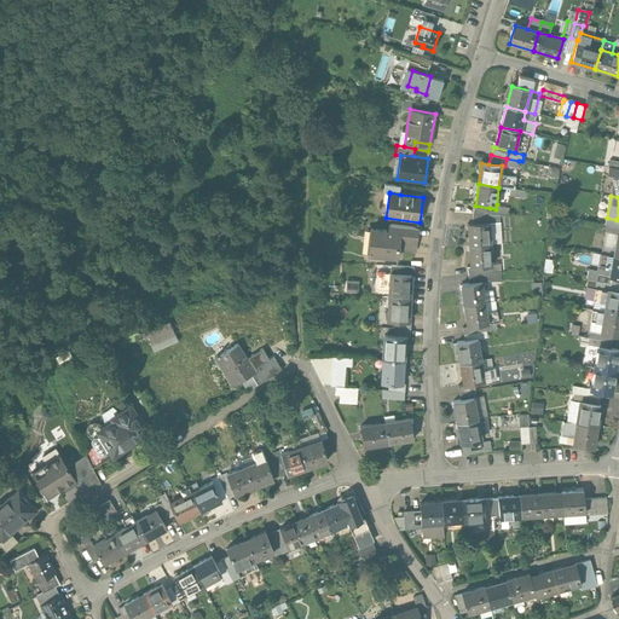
[(508,206),(497,204),(496,209),(490,208),(489,215),(507,217),(508,206)]
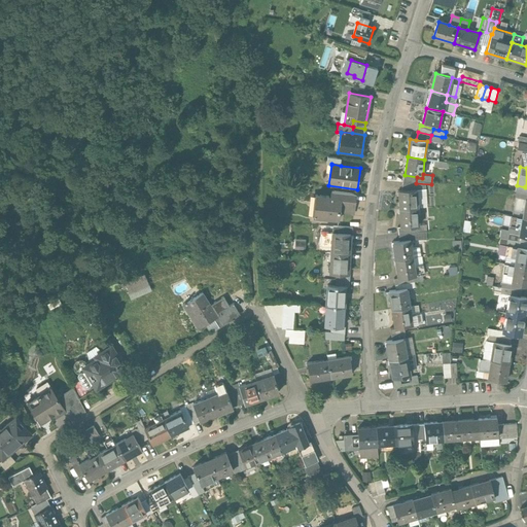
[(416,183),(402,182),(401,191),(415,190),(416,183)]
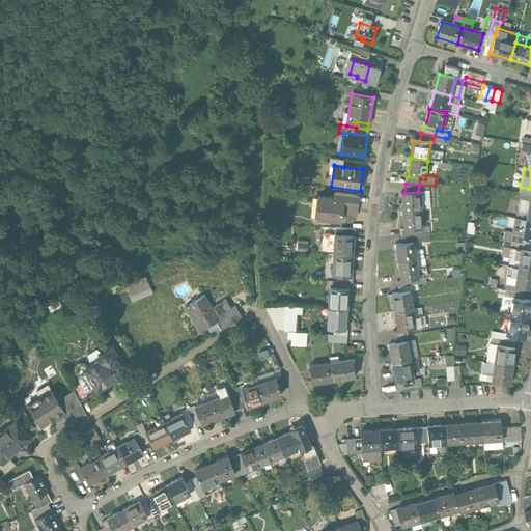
[(481,187),(473,186),(472,194),(480,195),(481,187)]
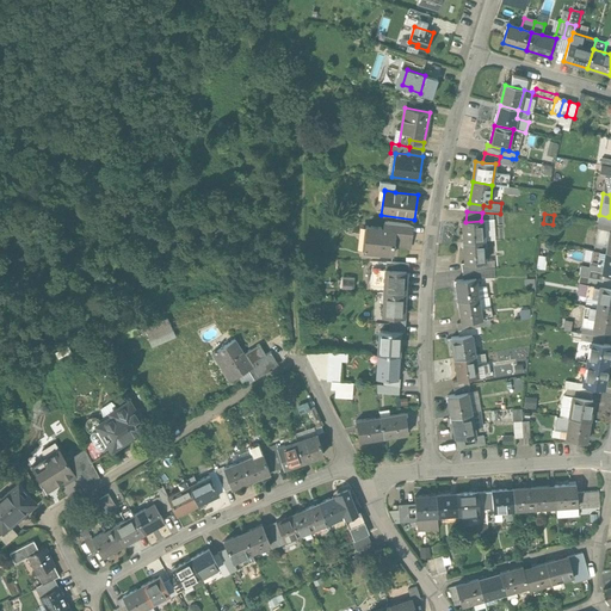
[(466,222),(462,222),(463,242),(483,241),(482,221),(481,221),(466,222)]
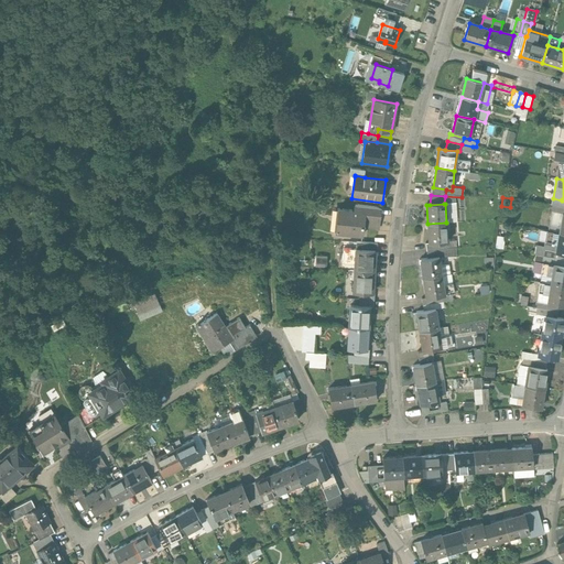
[(381,208),(356,205),(355,212),(337,210),(337,217),(342,218),(339,232),(361,236),(364,220),(379,221),(381,208)]
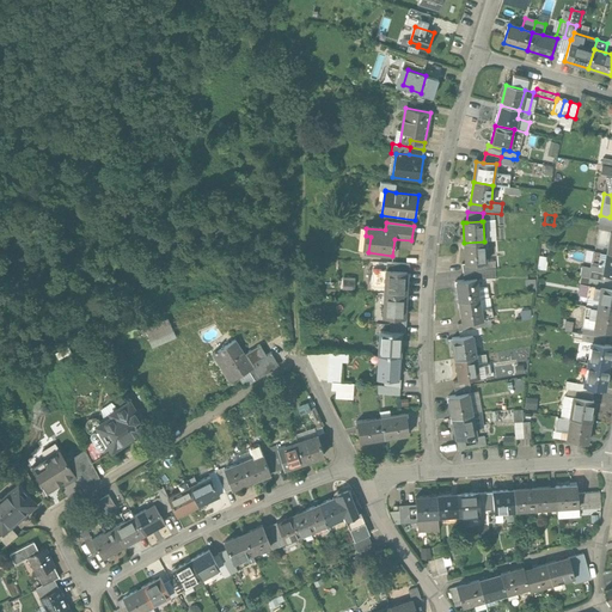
[(610,232),(600,230),(595,250),(606,251),(610,232)]
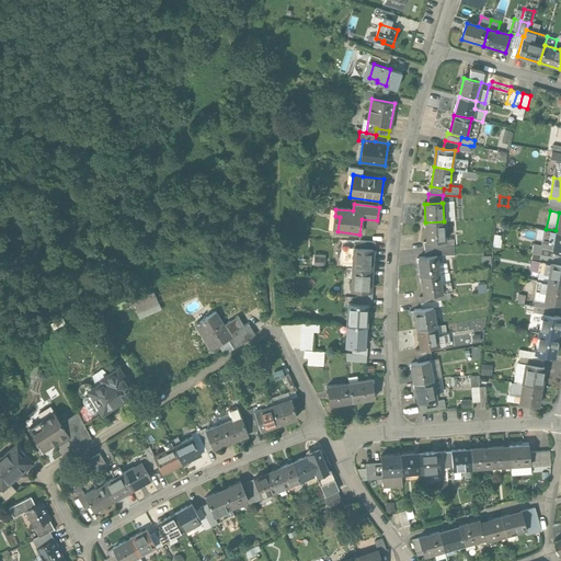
[(444,221),(425,222),(427,242),(444,241),(445,241),(444,221)]
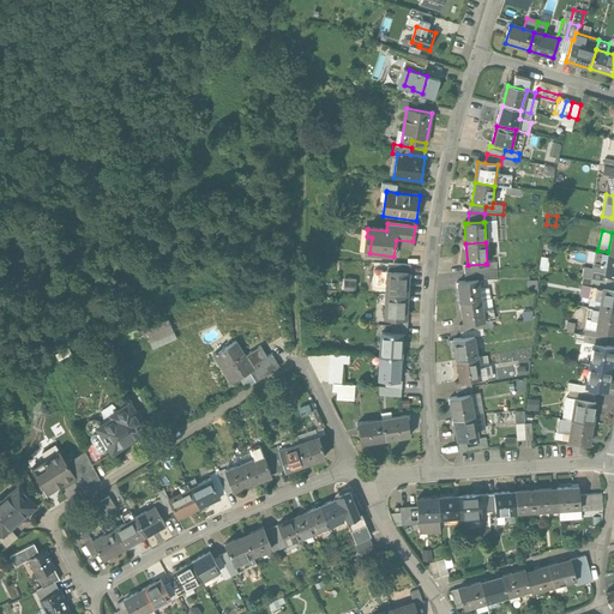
[(608,252),(597,251),(595,268),(593,280),(601,281),(602,274),(605,274),(608,252)]
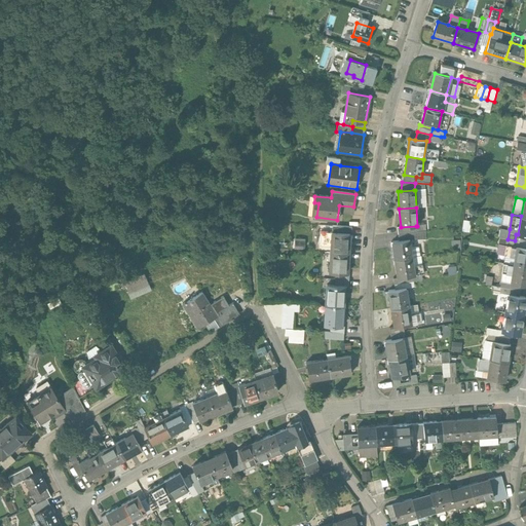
[(471,219),(463,218),(461,228),(468,229),(471,219)]
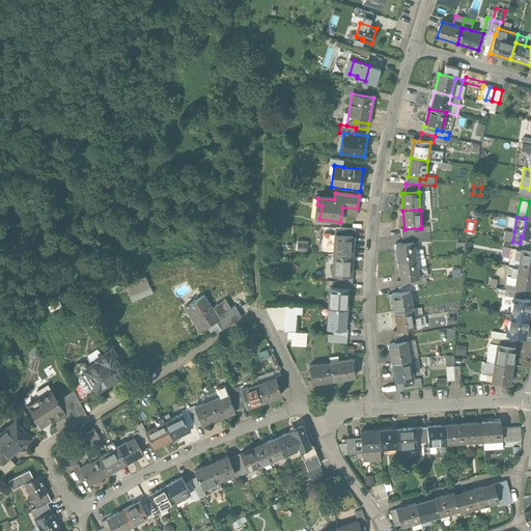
[(514,231),(505,229),(503,240),(510,241),(512,242),(514,231)]
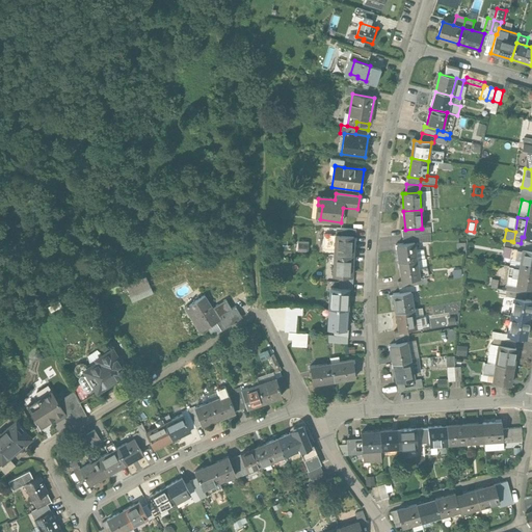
[(422,235),(402,237),(403,244),(410,243),(414,242),(430,241),(429,234),(422,235)]
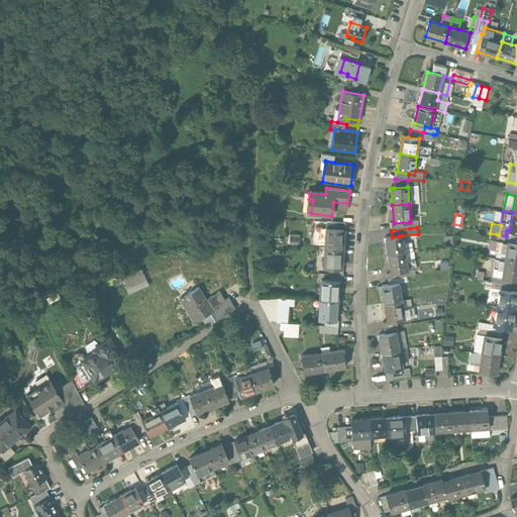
[(326,228),(314,228),(314,241),(325,242),(325,247),(342,248),(342,236),(342,235),(342,229),(326,228)]
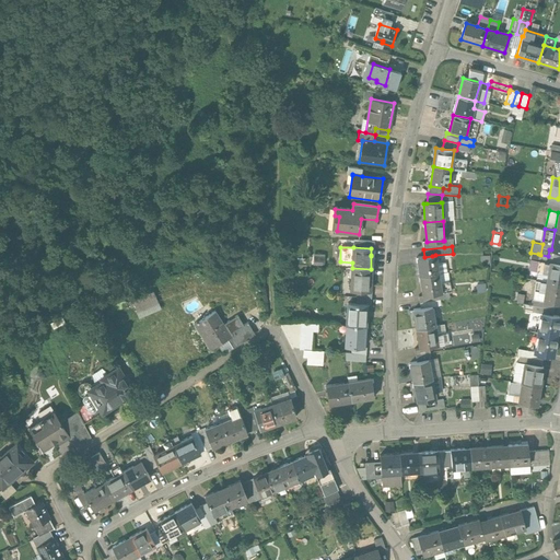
[(327,263),(327,253),(317,253),(316,263),(327,263)]
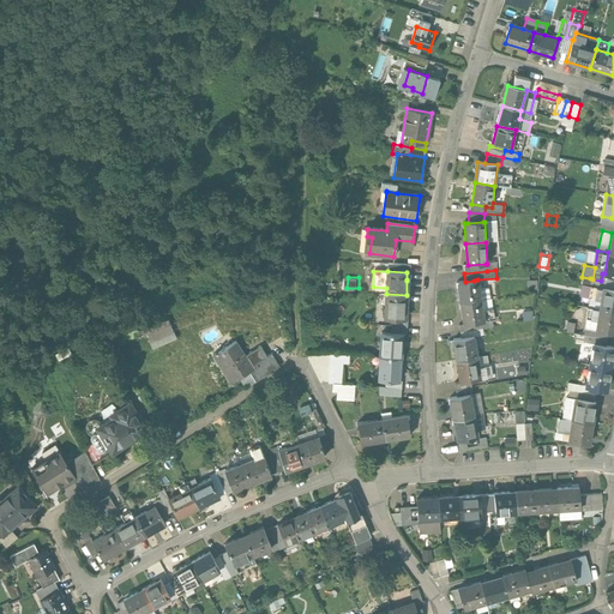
[(593,280),(590,278),(590,286),(613,289),(613,282),(601,281),(593,280)]
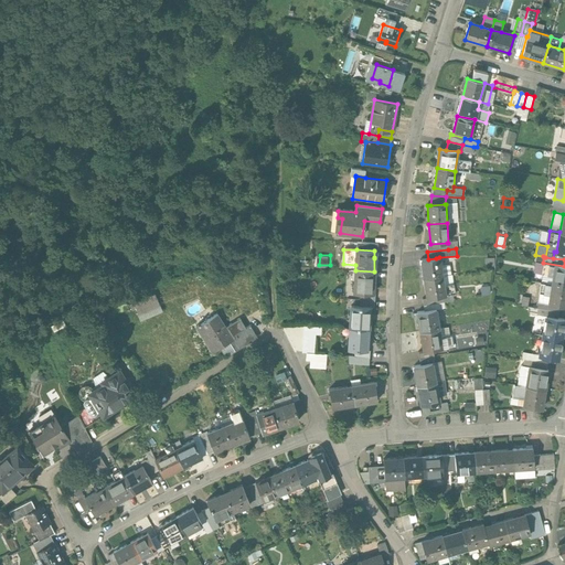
[(428,259),(422,260),(424,279),(450,275),(449,266),(441,267),(439,257),(436,258),(428,259)]
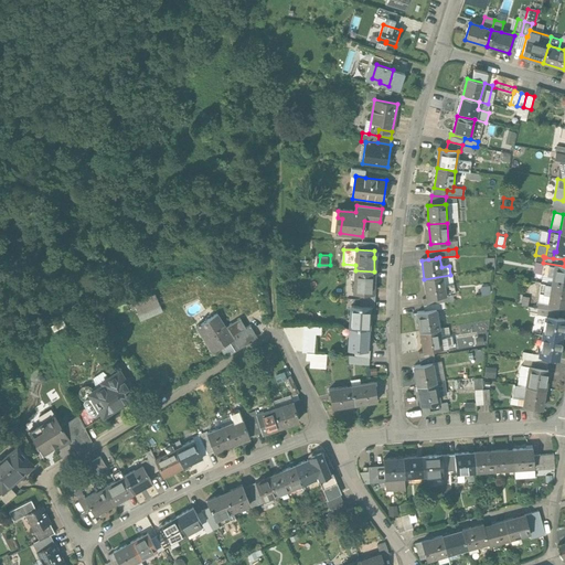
[(564,266),(543,263),(542,275),(552,276),(551,284),(564,286),(564,266)]
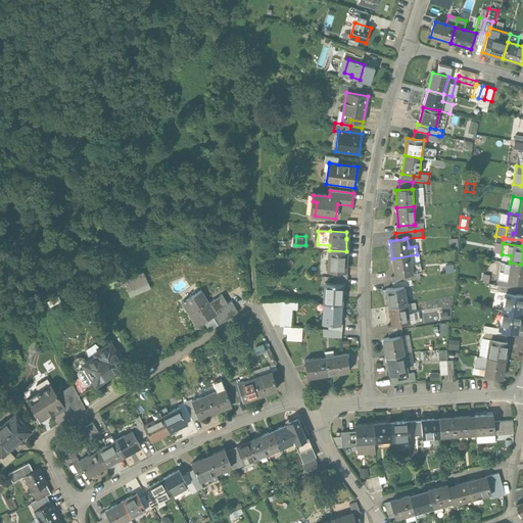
[(346,251),(329,250),(329,258),(328,258),(327,271),(333,271),(344,272),(344,264),(345,264),(346,251)]
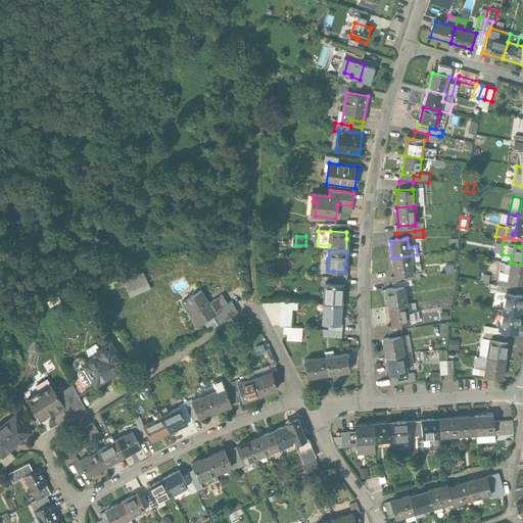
[(417,254),(392,258),(395,276),(418,273),(421,273),(418,254),(417,254)]
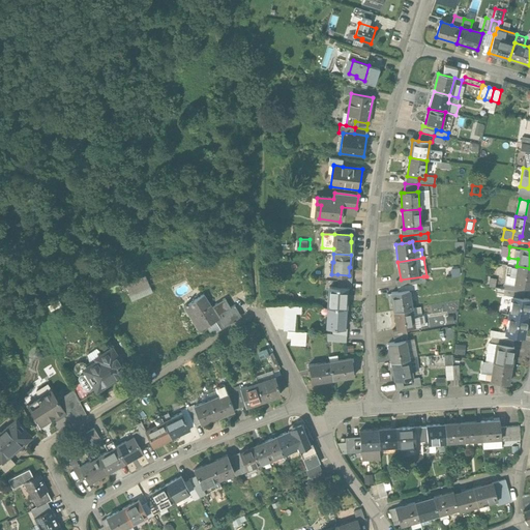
[(517,266),(506,265),(505,273),(516,274),(517,266)]
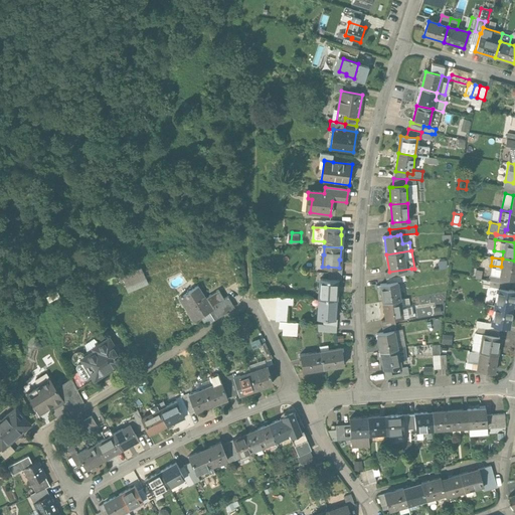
[(514,261),(502,259),(501,267),(500,276),(510,278),(514,278),(514,261)]
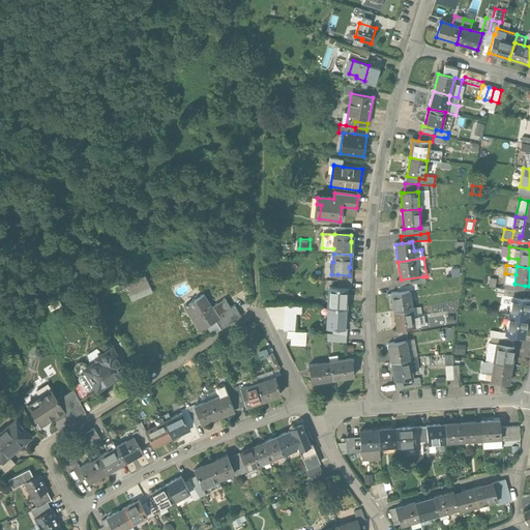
[(130,290),(152,286),(149,273),(127,278),(130,290)]
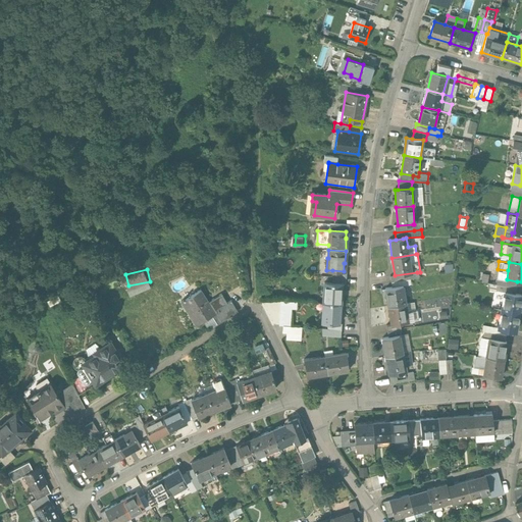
[(508,270),(498,269),(496,278),(504,279),(507,279),(508,270)]
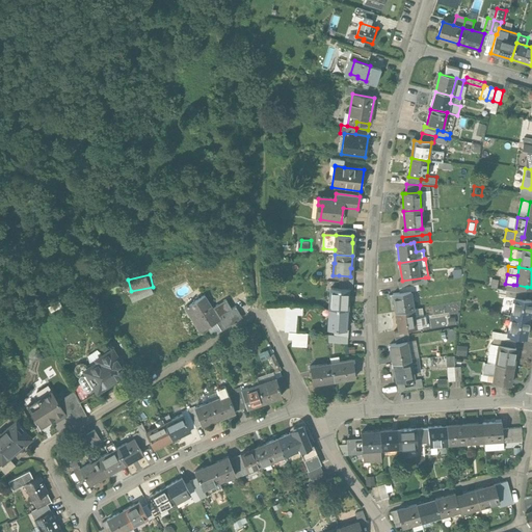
[(402,281),(398,282),(398,287),(418,285),(426,283),(425,277),(402,281)]
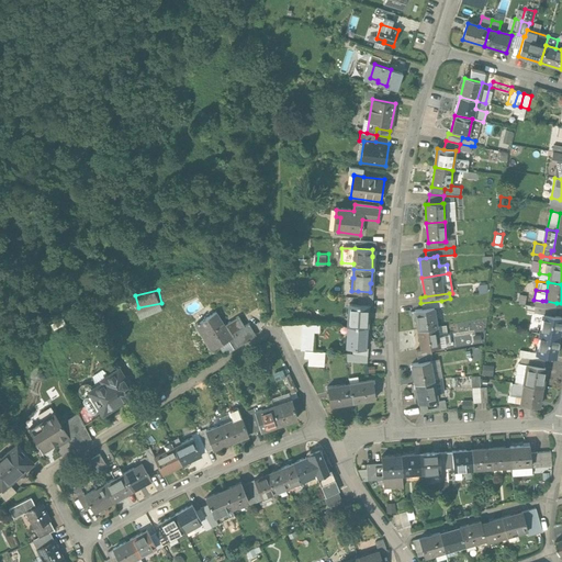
[(525,296),(517,295),(516,303),(524,304),(525,296)]
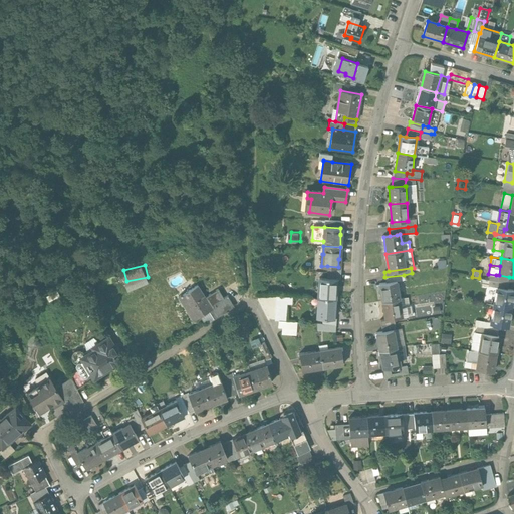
[(404,275),(384,277),(386,283),(396,282),(399,281),(404,280),(404,275)]
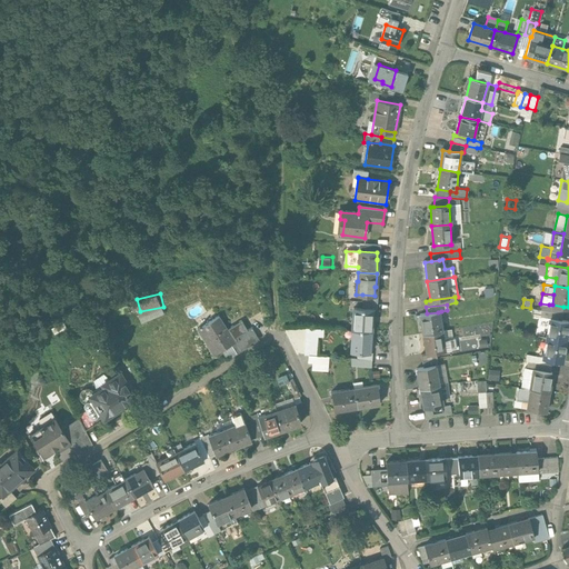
[(552,305),(549,305),(548,311),(562,313),(563,307),(552,305)]
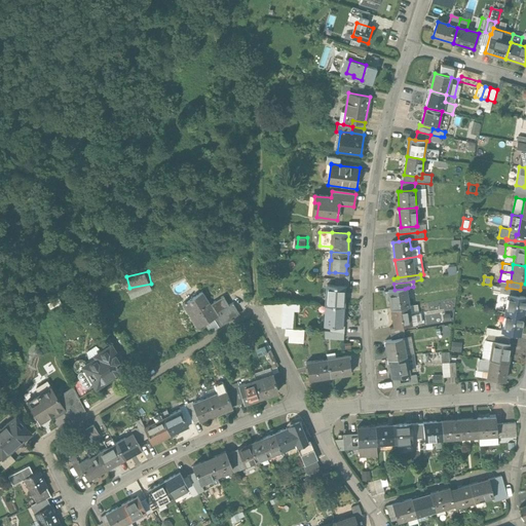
[(335,285),(327,285),(326,298),(327,298),(327,305),(343,306),(343,293),(342,293),(343,286),(335,285)]
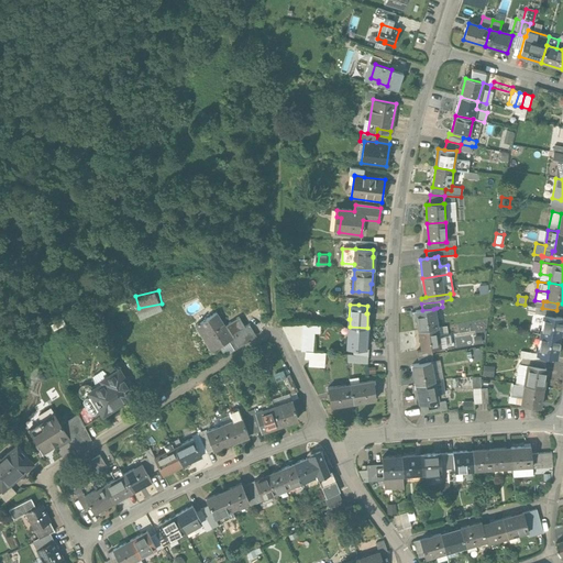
[(542,308),(528,306),(527,312),(540,316),(542,308)]
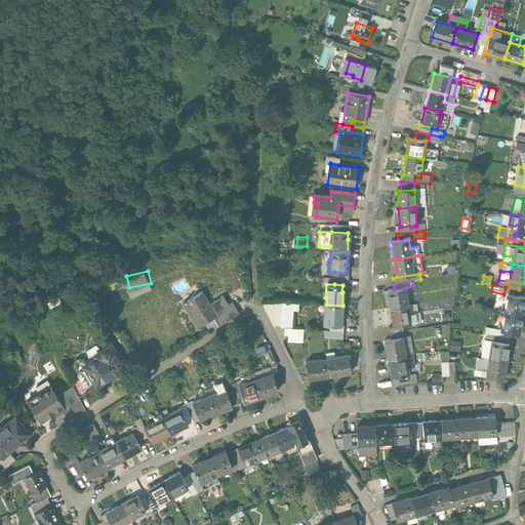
[(519,289),(506,287),(503,294),(507,294),(517,295),(519,289)]
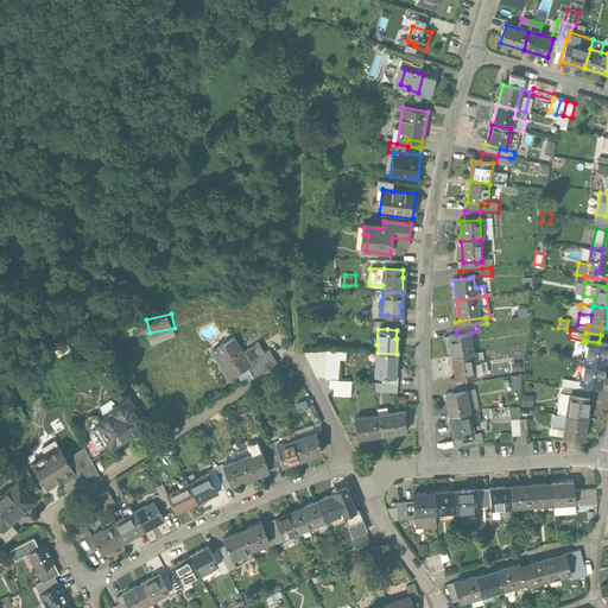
[(456,335),(449,336),(451,356),(472,354),(468,334),(456,335)]
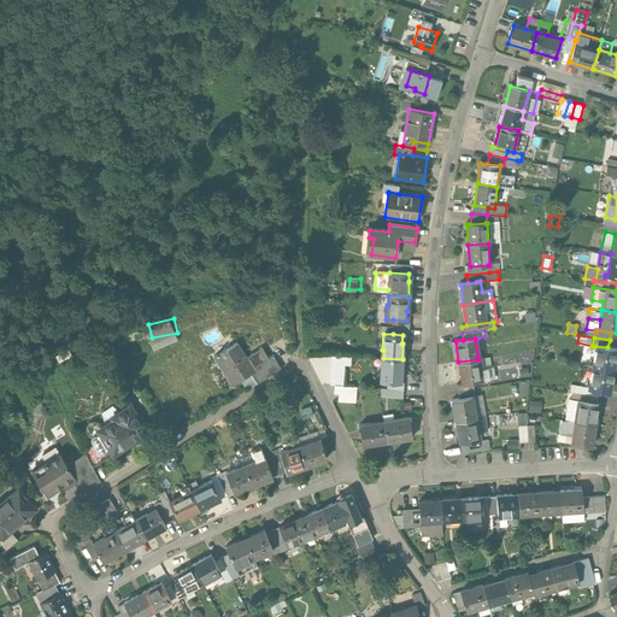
[(235,341),(213,356),(219,366),(223,364),(234,382),(250,372),(256,383),(280,369),(271,354),(268,357),(260,346),(250,353),(251,356),(246,358),(235,341)]
